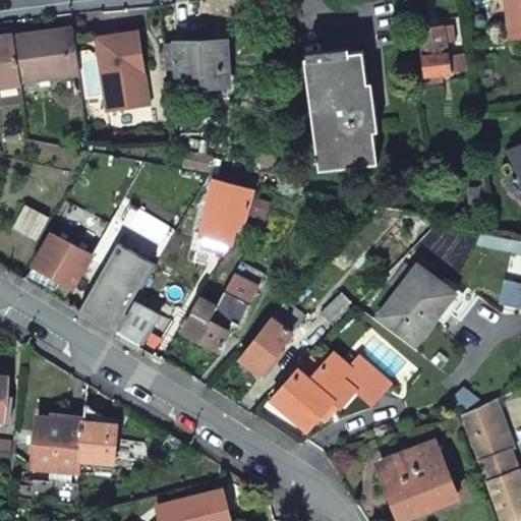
[(520,0),(505,0),(511,37),(520,35),(520,0)]
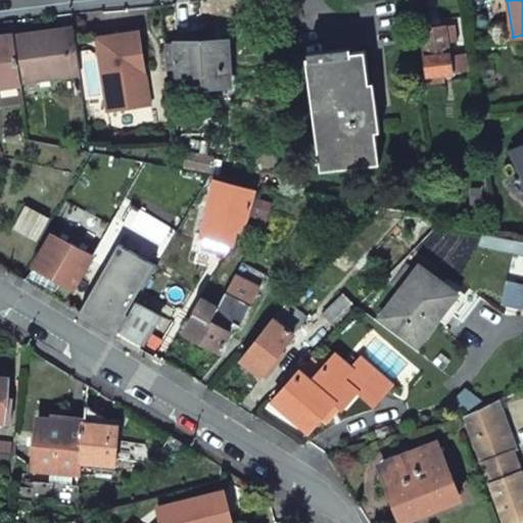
[(0,38),(0,85),(20,83),(11,21),(3,22),(4,34),(10,37),(0,38)]
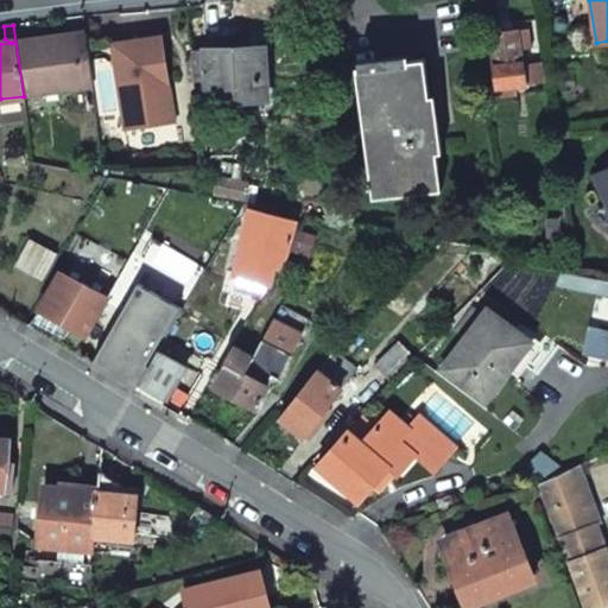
[(507,31),(491,35),(495,89),(488,89),(488,99),(514,96),(514,87),(543,82),(540,63),(521,65),(519,48),(527,46),(525,29),(507,31)]
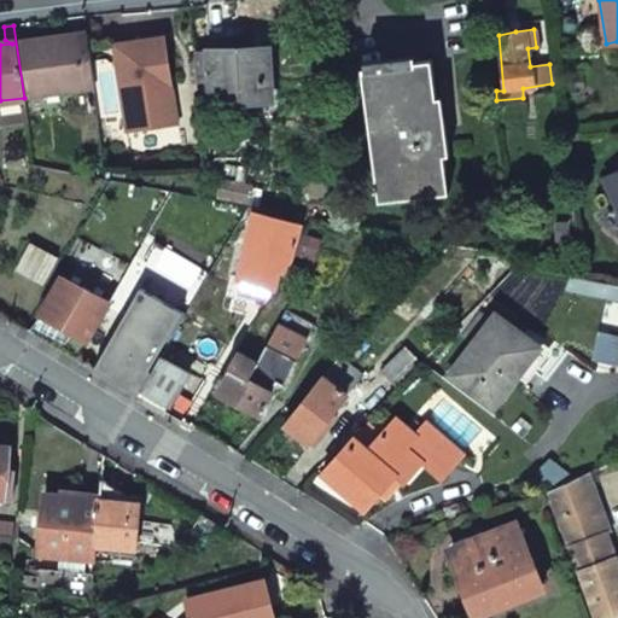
[(24,98),(94,89),(88,50),(87,35),(52,40),(17,44),(24,98)]
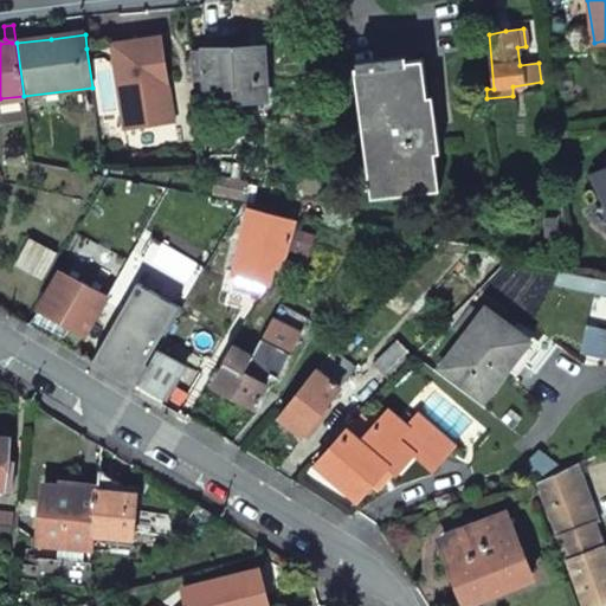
[(169,84),(162,37),(137,40),(113,45),(124,131),(169,124),(163,85),(169,84)]
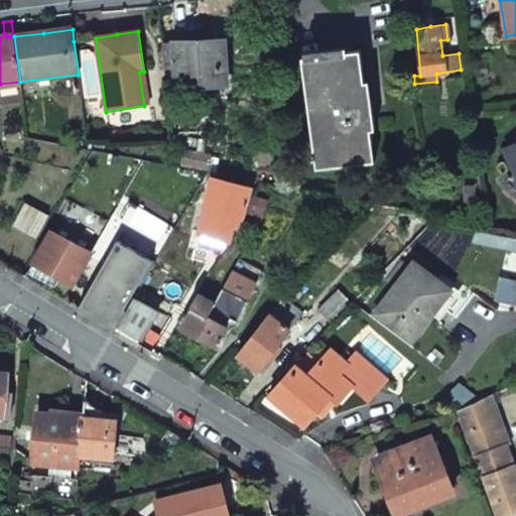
[(222,40),(162,44),(164,65),(174,63),(176,87),(225,84),(222,40)]
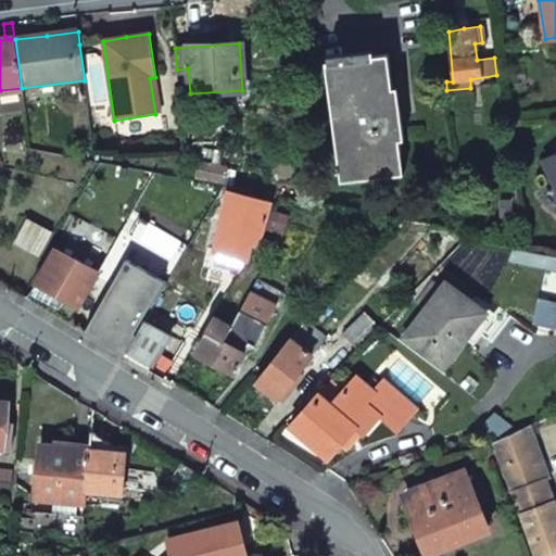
[(356,59),(325,62),(338,167),(336,167),(336,175),(339,174),(341,184),(404,175),(389,54),(356,59)]
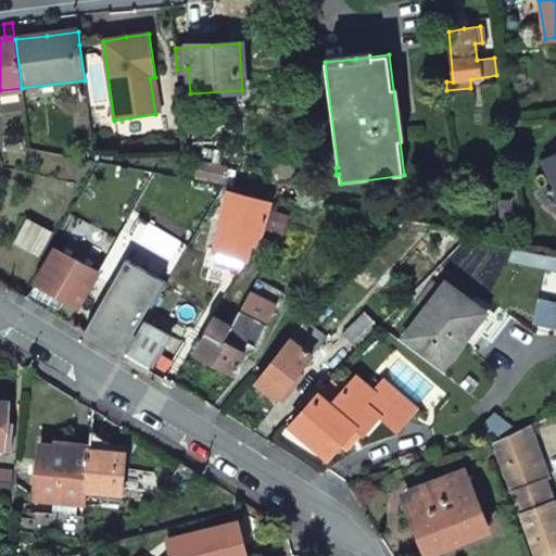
[(161,113),(155,77),(150,78),(155,114),(161,113)]
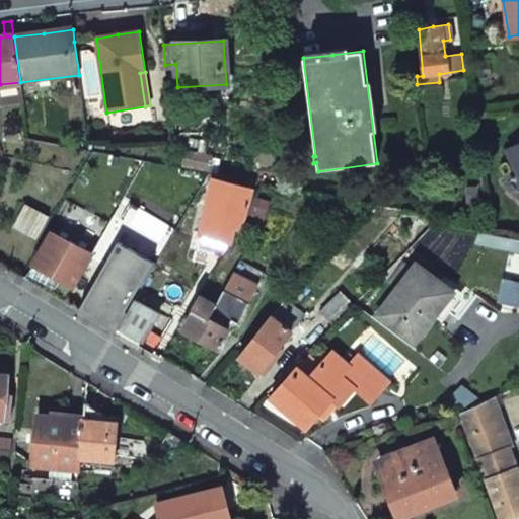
[(518,145),(507,151),(518,176),(518,145)]
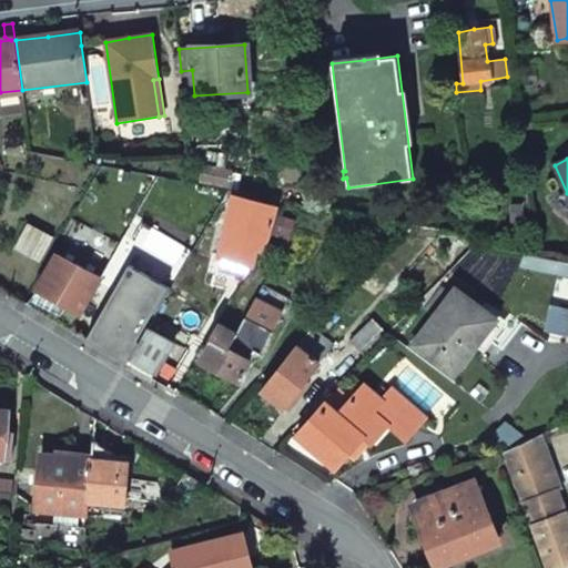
[(204,165),(200,183),(229,190),(232,172),(204,165)]
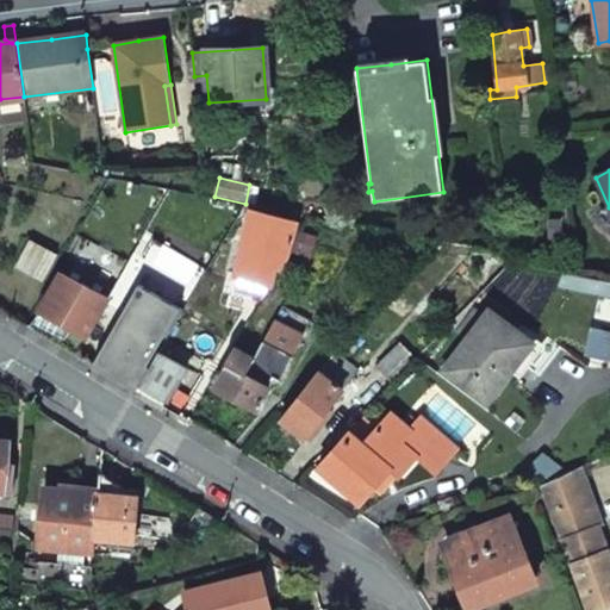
[(242,240),(232,275),(271,286),(272,286),(275,271),(284,273),(297,226),(256,215),(248,242),(242,240)]
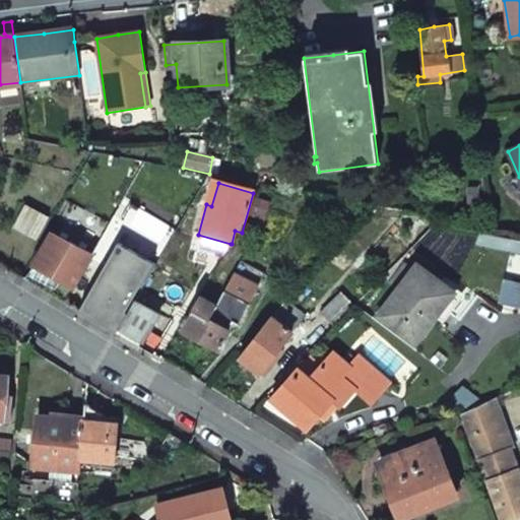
[(479,189),(467,189),(468,206),(479,205),(479,189)]
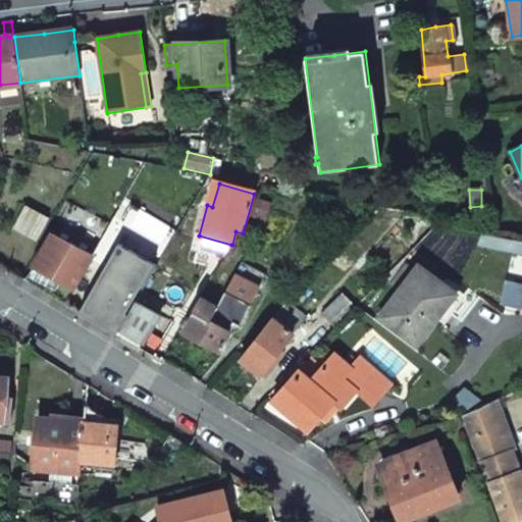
[(49,218),(25,206),(13,229),(36,242),(49,218)]
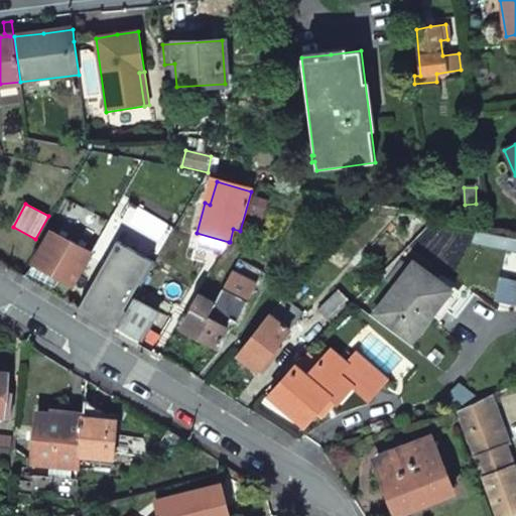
[(50,233),(26,276),(49,290),(56,279),(63,282),(70,286),(90,253),(50,233)]
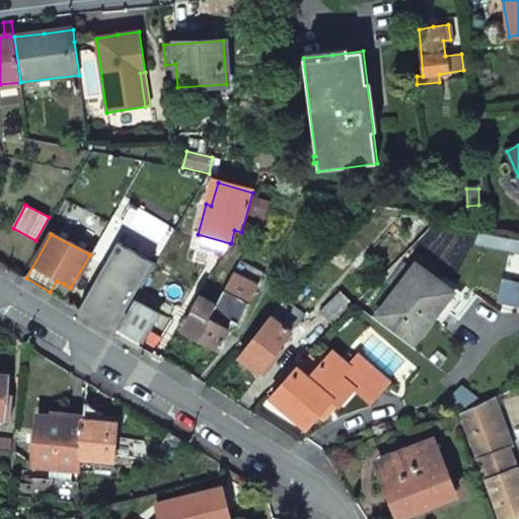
[(154,265),(118,243),(80,311),(116,334),(154,265)]
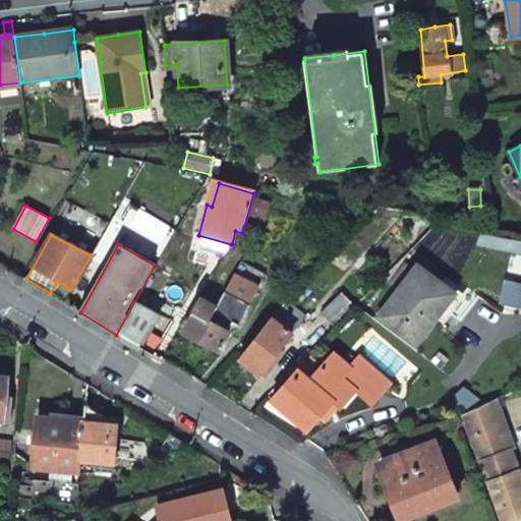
[(234,276),(258,289),(266,276),(241,262),(234,276)]
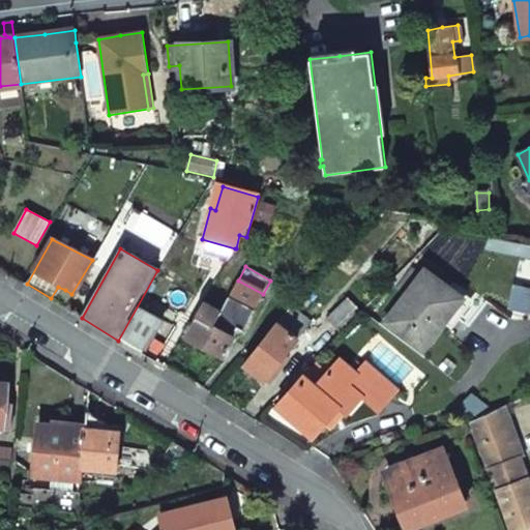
[(425,270),(385,322),(422,350),(442,324),(462,298),(425,270)]
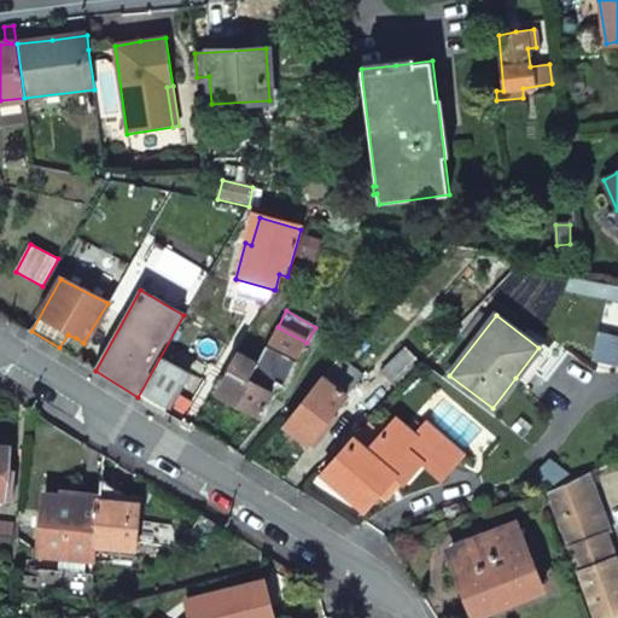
[(229,373),(217,395),(238,406),(260,417),(272,392),(270,392),(275,383),(283,386),(307,343),(278,327),(257,365),(235,351),(225,371),(229,373)]
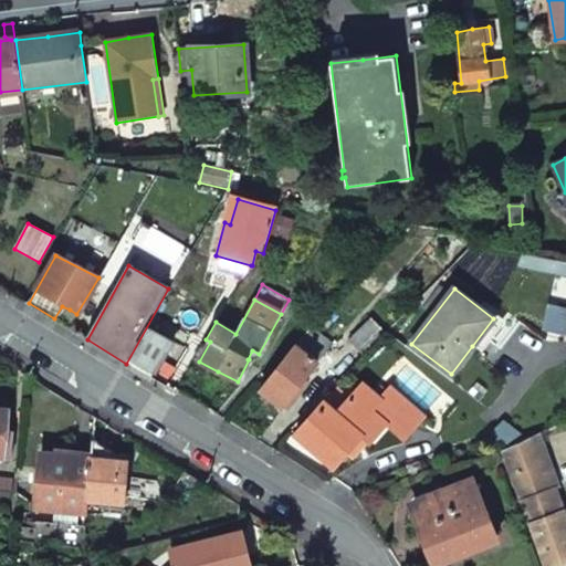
[(371,318),(348,341),(362,354),(384,332),(371,318)]
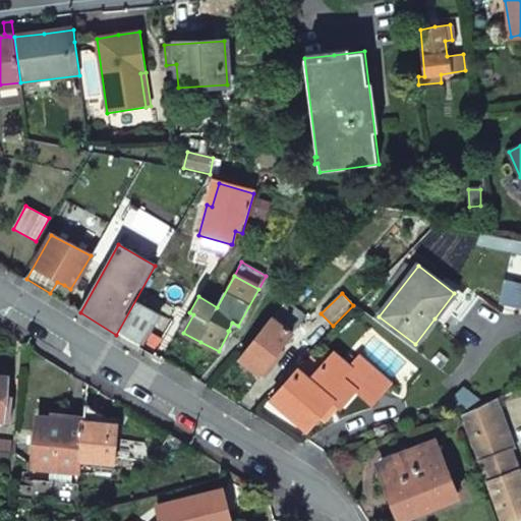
[(135,302),(118,333),(143,345),(160,315),(135,302)]
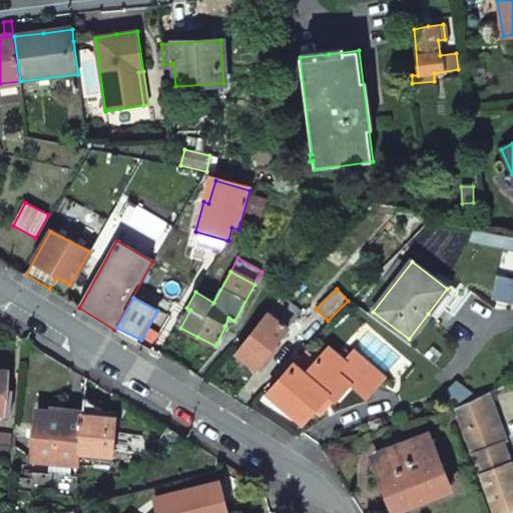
[(254,368),(286,327),(298,311),(282,298),(267,313),(234,353),(244,360),(254,368)]
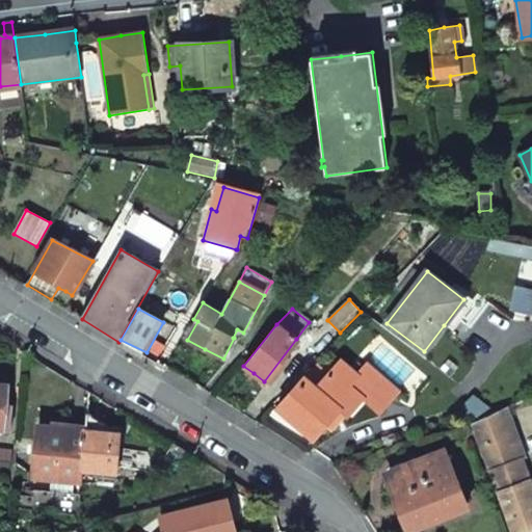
[(296,423),(314,439),(342,410),(348,417),(365,399),(379,410),(400,395),(370,366),(361,375),(344,361),(328,376),(317,366),(276,407),(286,416),(295,424),(296,423)]
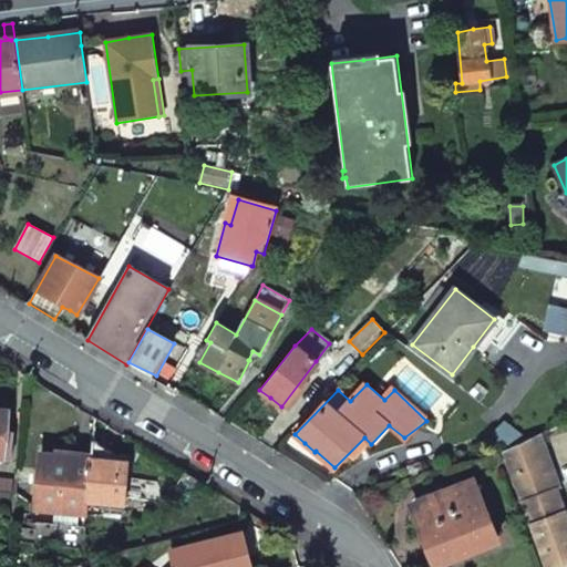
[(0,406),(0,455),(10,456),(10,449),(6,449),(10,409),(0,406)]
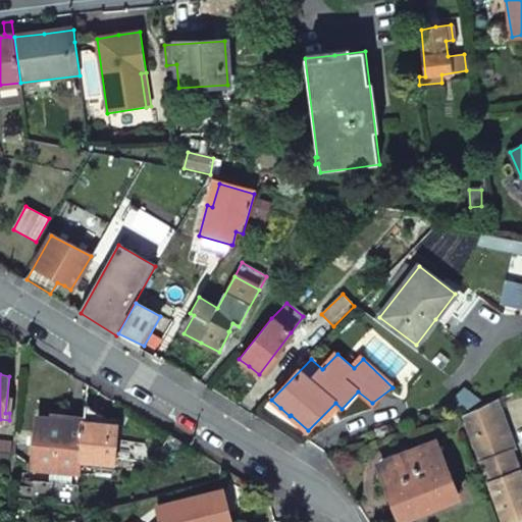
[(465,414),(503,521),(521,521),(521,479),(512,453),(515,452),(506,425),(498,399),(465,414)]
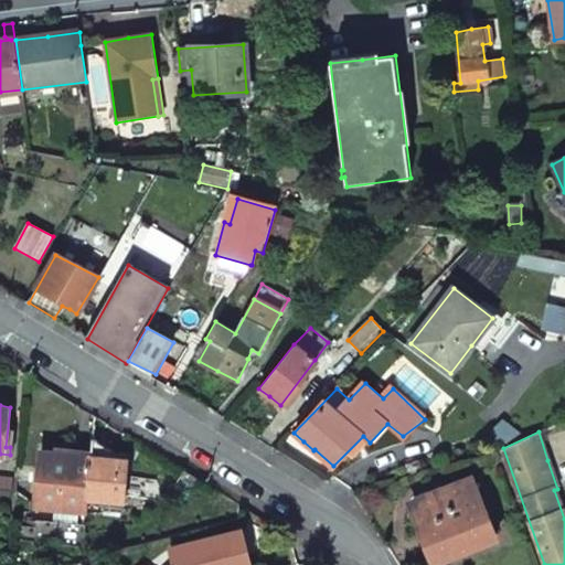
[(104,443),(93,436),(92,457),(87,500),(107,502),(105,515),(118,515),(118,503),(124,504),(128,460),(118,459),(119,454),(115,452),(115,448),(104,443)]
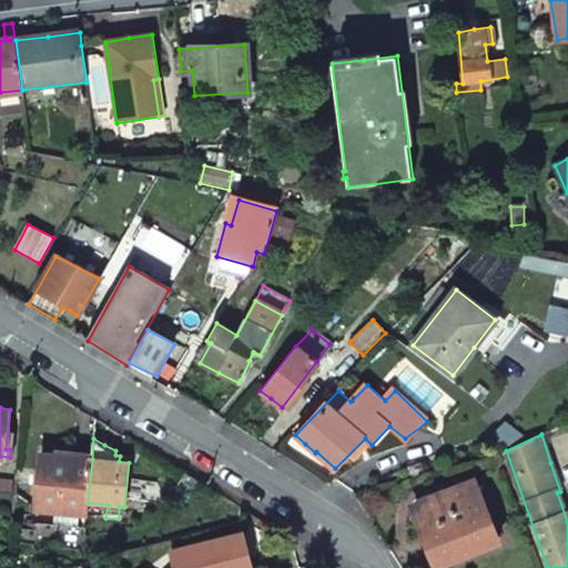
[(67,457),(41,455),(36,510),(88,515),(88,503),(92,459),(67,457)]
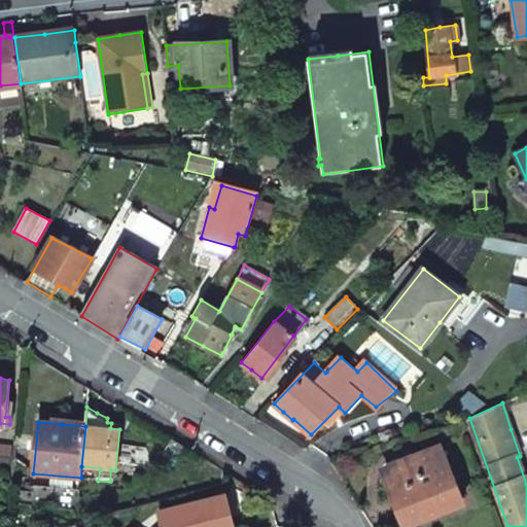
[(9,446),(0,445),(0,459),(8,460),(9,446)]
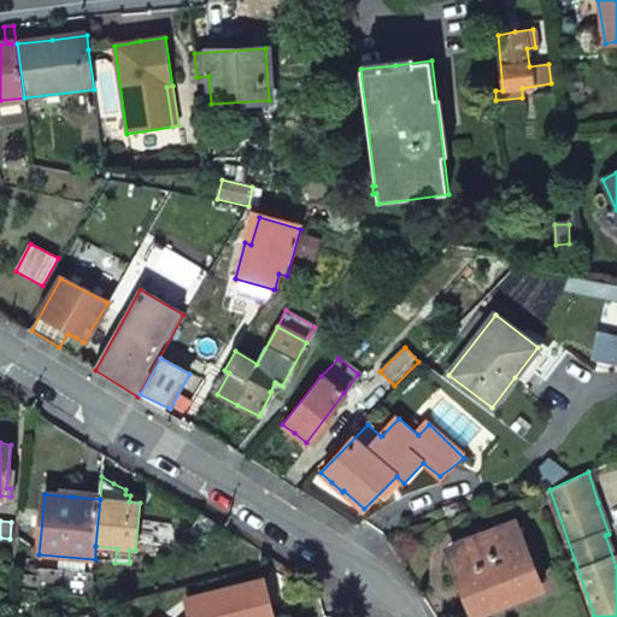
[(517,524),(452,551),(464,581),(476,610),(542,586),(517,524)]
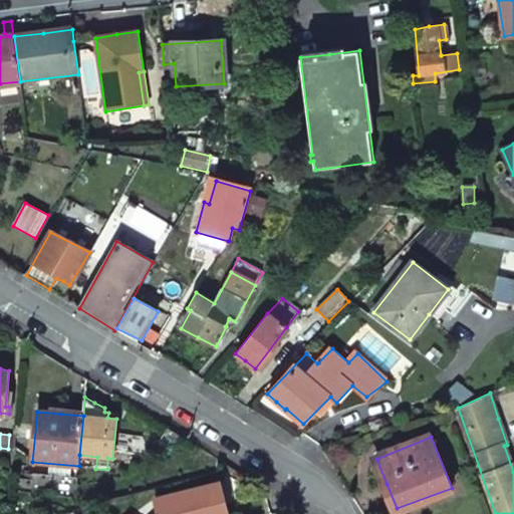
[(228,513),(225,501),(221,482),(155,498),(159,513),(228,513)]
